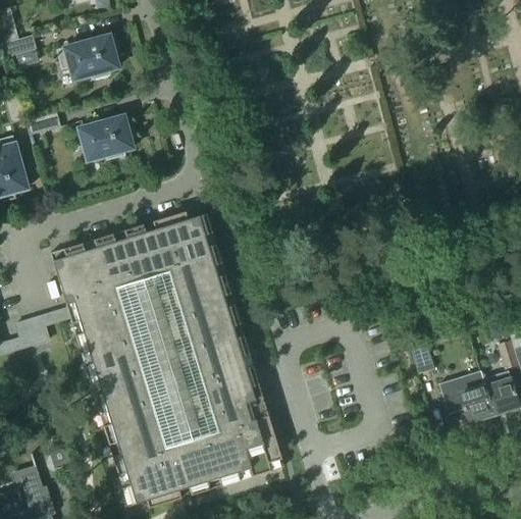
[(0,23),(5,42),(18,38),(10,6),(0,9),(0,23)]
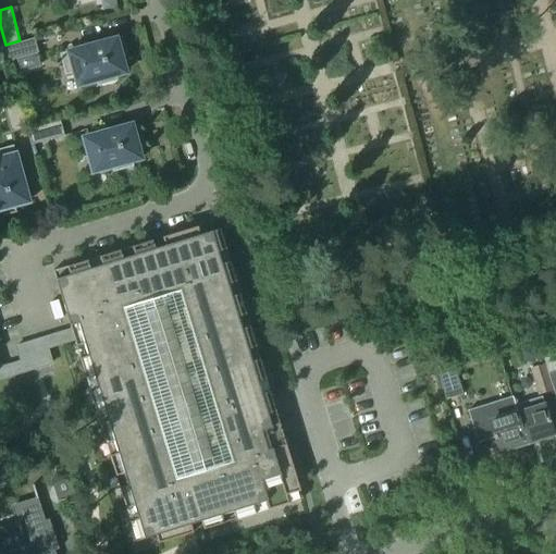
[(5,60),(39,51),(35,36),(20,40),(5,45),(1,46),(5,60)]
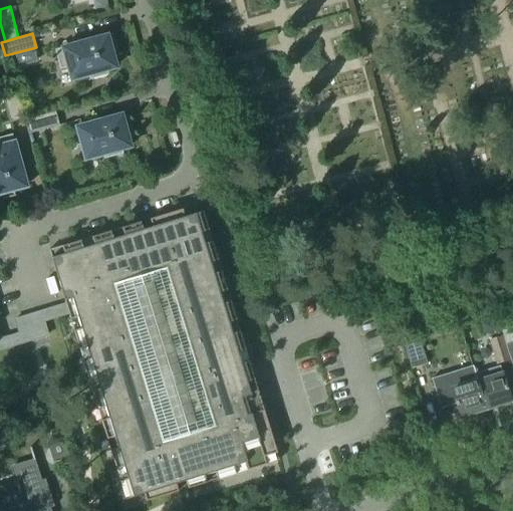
[(86,39),(55,48),(61,68),(72,64),(75,76),(89,73),(90,78),(109,72),(108,67),(116,65),(114,56),(120,54),(114,35),(87,43),(86,39)]
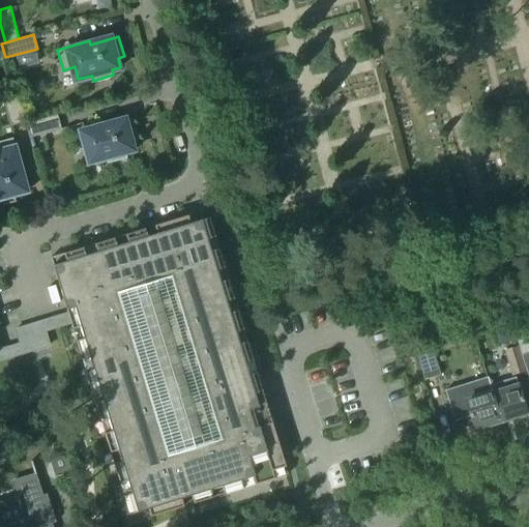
[(26,122),(17,89),(2,93),(11,124),(25,121),(26,123),(30,137),(62,127),(58,114),(26,122)]
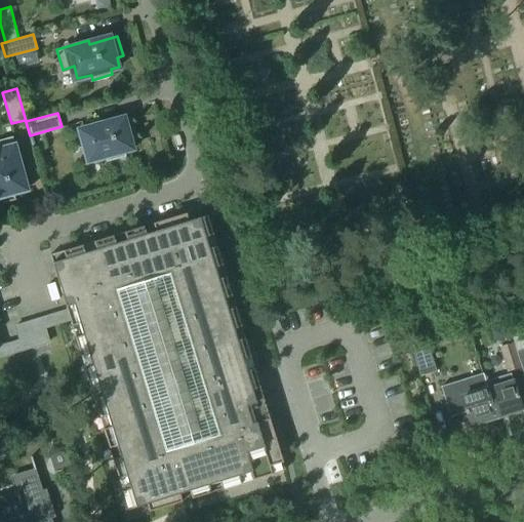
[(103,121),(79,128),(83,145),(87,144),(91,160),(106,156),(107,161),(126,155),(125,151),(133,148),(131,138),(137,136),(131,117),(104,125),(103,121)]
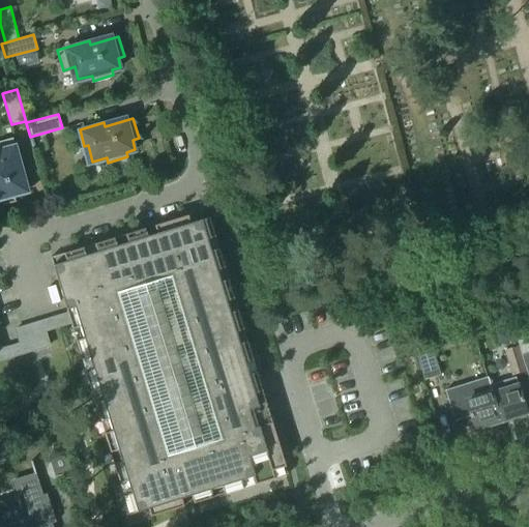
[(28,191),(22,168),(13,137),(0,140),(0,204),(17,200),(15,195),(28,191)]
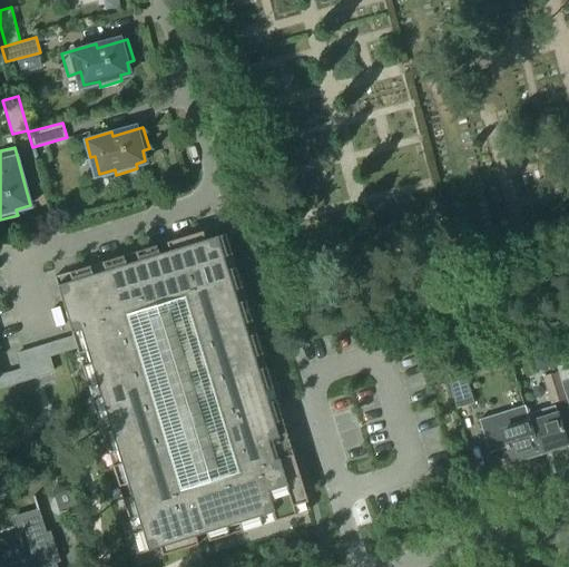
[(205,238),(203,232),(204,232),(203,230),(167,241),(169,250),(159,253),(157,244),(55,275),(74,335),(37,346),(18,353),(22,368),(0,374),(0,385),(54,370),(48,354),(77,346),(78,352),(87,350),(90,362),(82,364),(88,385),(97,383),(100,396),(92,398),(98,419),(107,417),(111,429),(102,431),(109,452),(117,449),(121,461),(113,465),(119,486),(128,482),(131,495),(123,498),(129,519),(138,516),(141,528),(133,530),(139,551),(159,546),(162,554),(198,543),(196,535),(206,531),(208,540),(311,508),(288,436),(276,398),(267,401),(264,389),(273,385),(266,365),(257,368),(254,355),(263,353),(256,332),(247,334),(244,322),(253,320),(246,299),(237,301),(234,289),(243,286),(236,265),(227,267),(223,256),(232,253),(226,232),(205,238)]
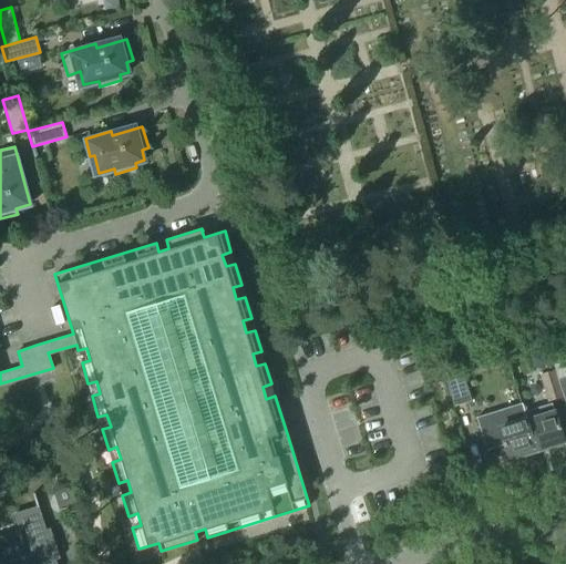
[(462,369),(448,373),(456,404),(471,400),(462,369)]
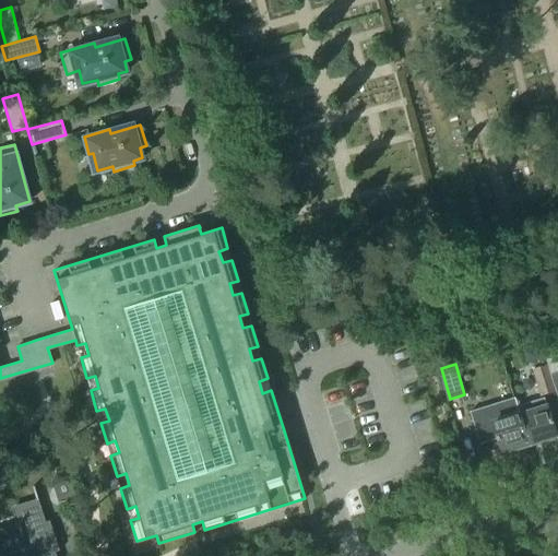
[(542,393),(554,390),(546,365),(534,368),(542,393)]
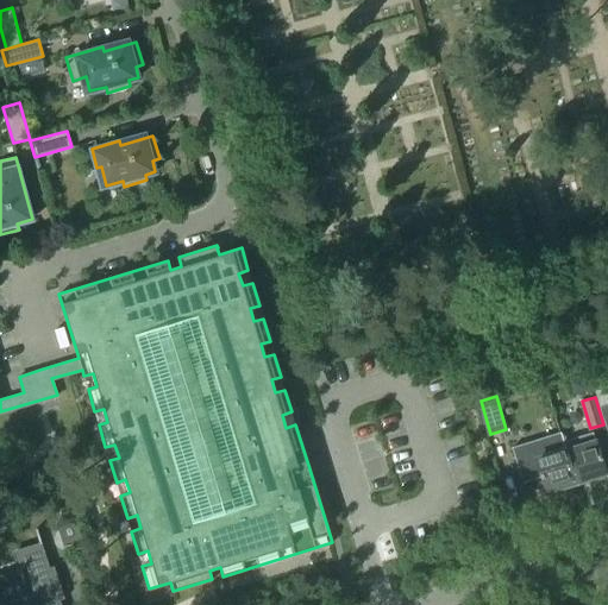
[(565,440),(562,430),(559,432),(575,483),(606,473),(595,438),(594,430),(565,440)]
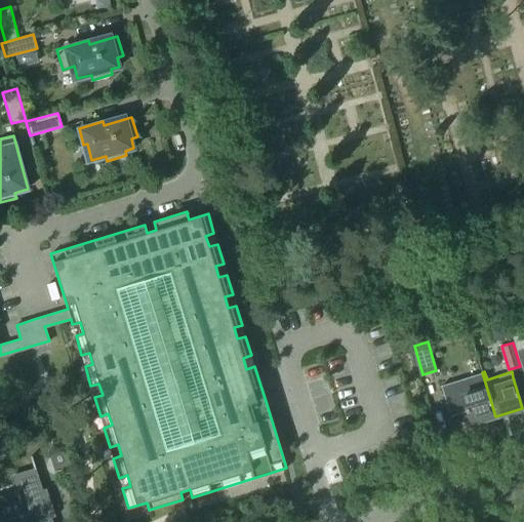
[(495,416),(482,372),(441,385),(450,416),(466,411),(470,425),(495,416)]
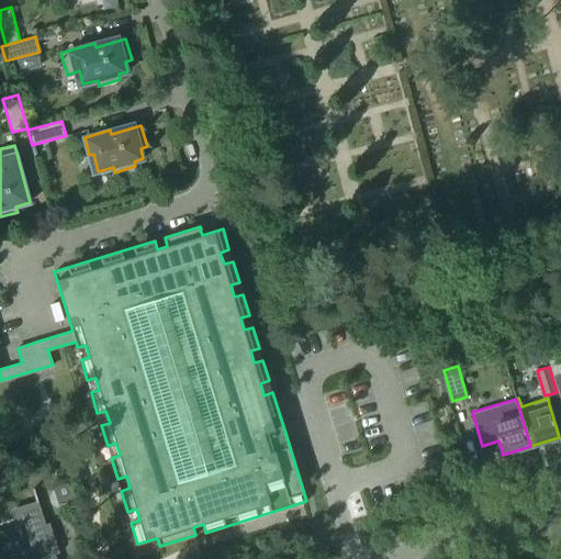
[(69,476),(52,481),(58,503),(76,498),(69,476)]
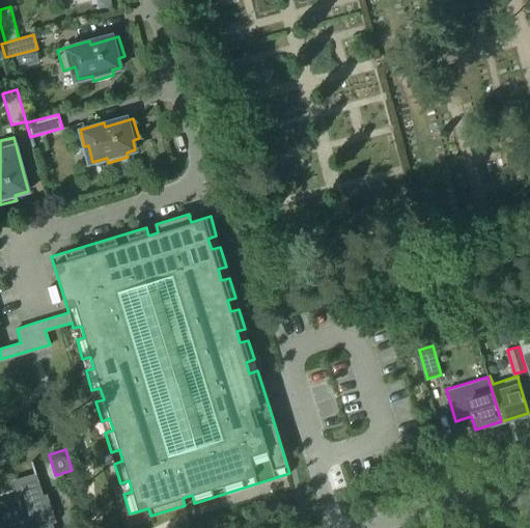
[(15,481),(19,495),(18,495),(21,504),(0,510),(0,509),(0,527),(55,527),(54,522),(57,521),(49,494),(46,495),(35,461),(33,462),(37,475),(15,481)]
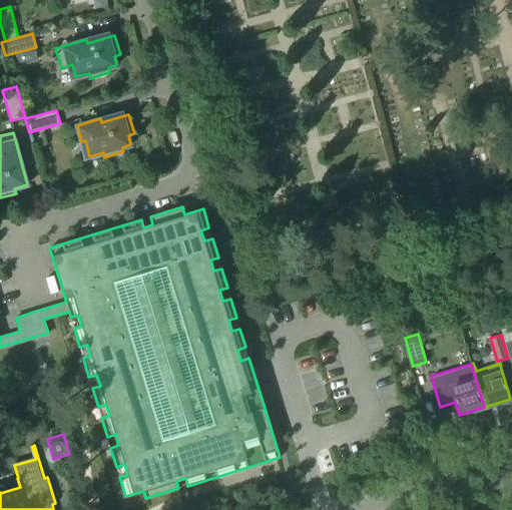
All buildings are outlined.
